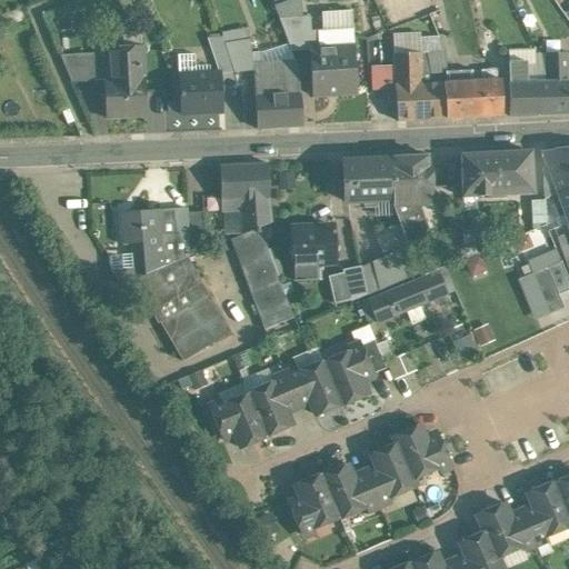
[(353,47),(309,49),(312,96),(357,92),(353,47)]
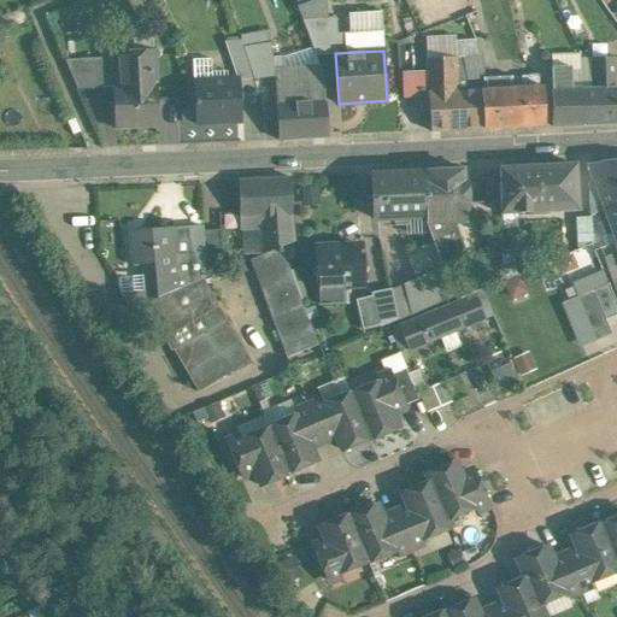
[(157,127),(153,54),(118,56),(119,86),(112,86),(115,129),(157,127)]
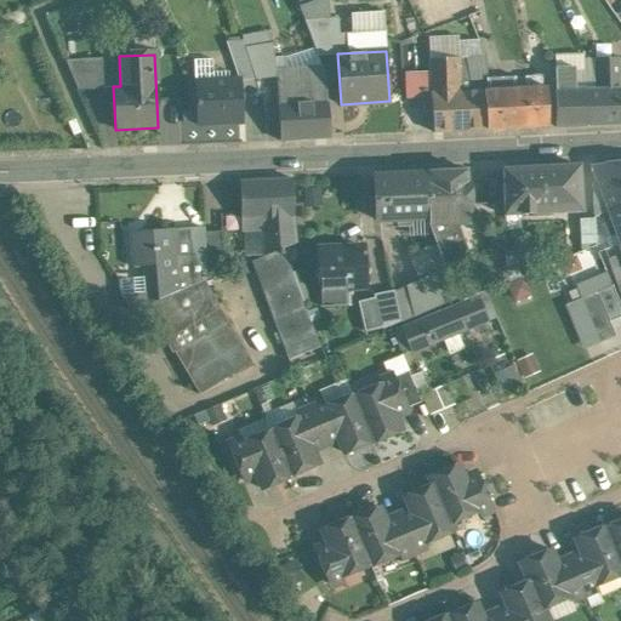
[(582,55),(554,55),(554,68),(574,68),(575,90),(584,90),(582,55)]
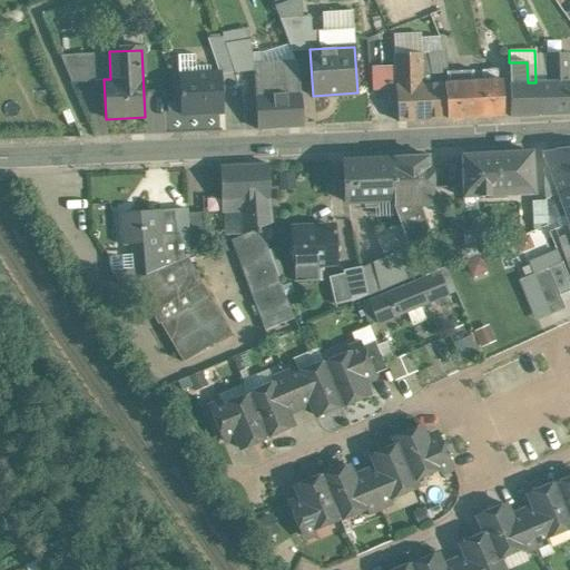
[(444,51),(428,53),(430,69),(445,66),(444,51)]
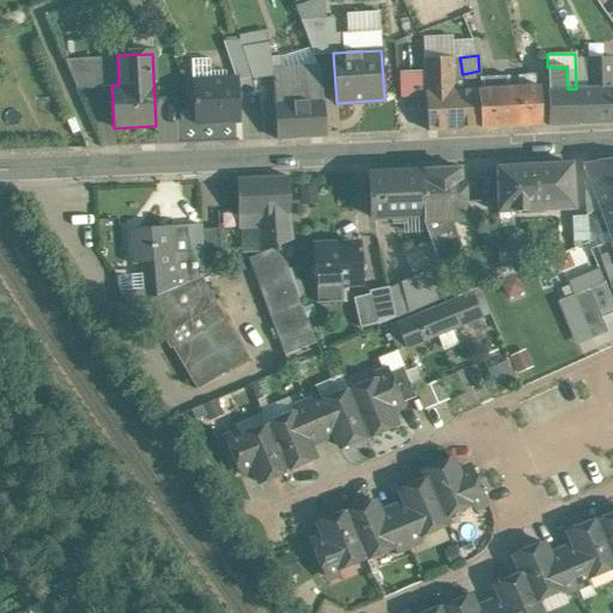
[(101,56),(64,59),(76,87),(102,86),(101,56)]
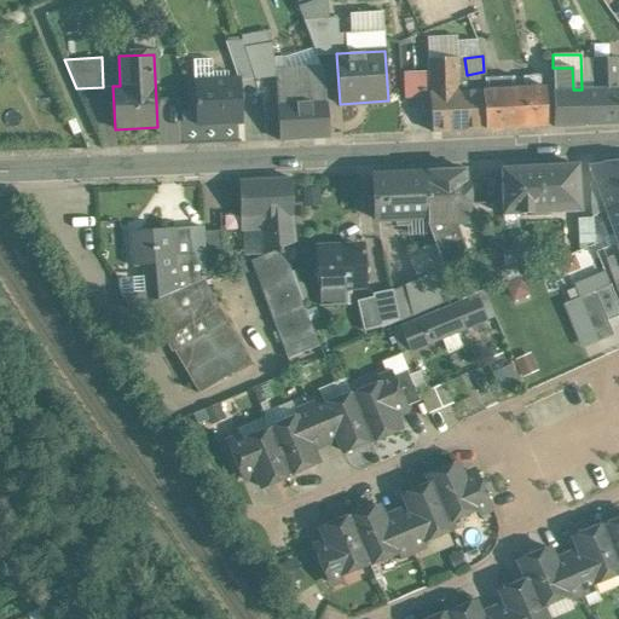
[(457,58),(428,59),(429,93),(458,92),(457,58)]
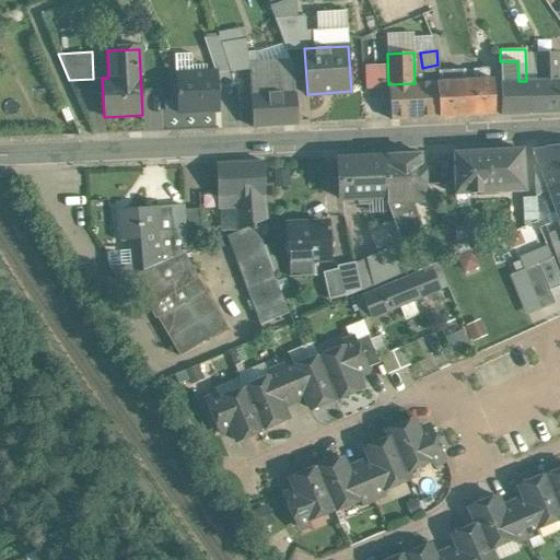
[(559,72),(559,53),(537,54),(538,80),(526,81),(527,114),(559,112),(559,72)]
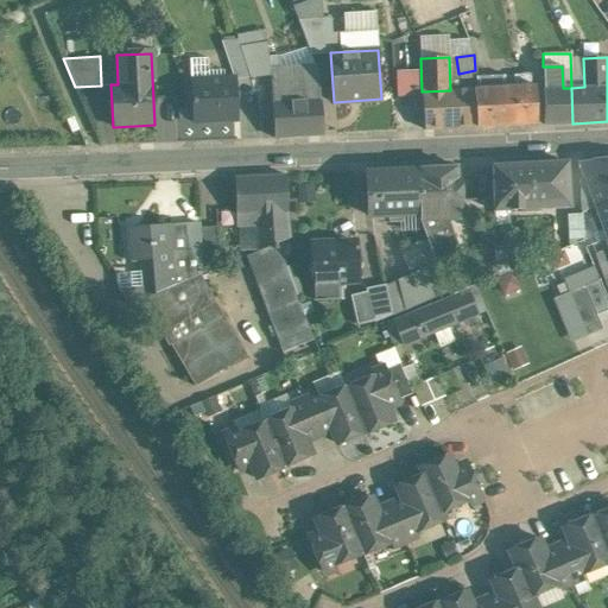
[(234,77),(208,78),(207,58),(189,59),(192,122),(236,120),(234,77)]
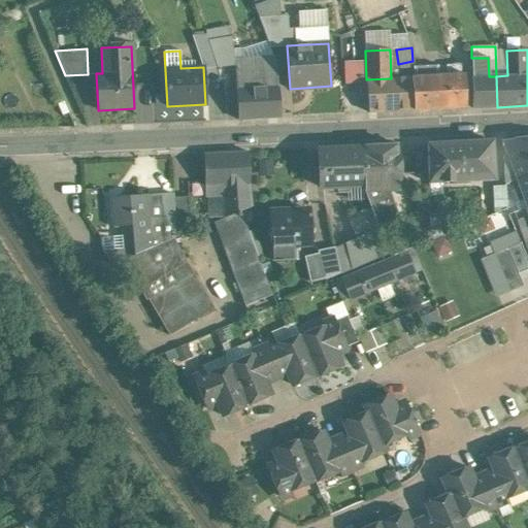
[(488,58),(471,58),(472,76),(472,108),(497,107),(496,76),(489,76),(488,58)]
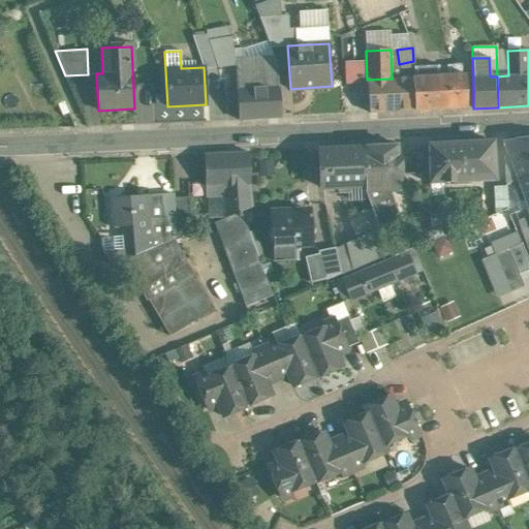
[(413,61),(399,64),(401,78),(411,78),(415,76),(413,61)]
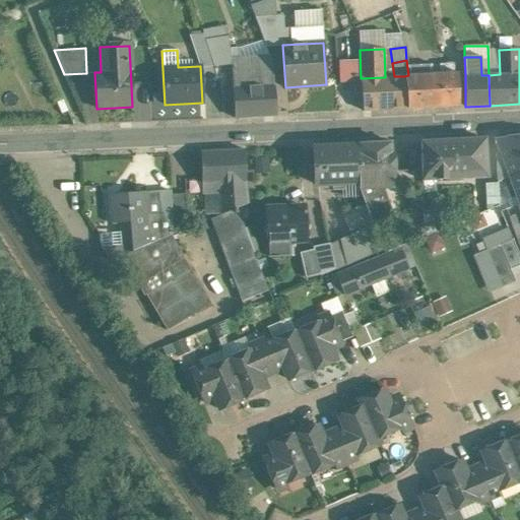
[(432,64),(418,65),(418,75),(408,75),(404,76),(407,109),(447,107),(446,89),(441,90),(440,74),(432,74),(432,64)]
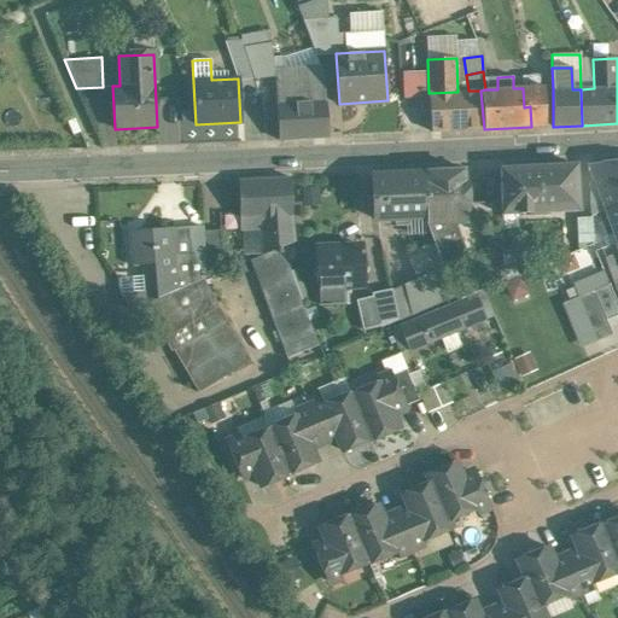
[(541,76),(522,76),(523,88),(524,108),(530,106),(531,127),(544,126),(544,87),(541,87),(541,76)]
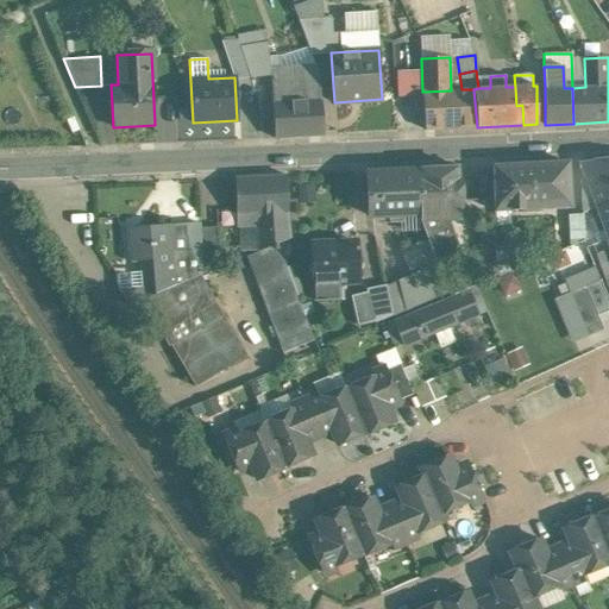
[(422,92),(425,130),(477,127),(473,89),(462,89),(451,90),(422,92)]
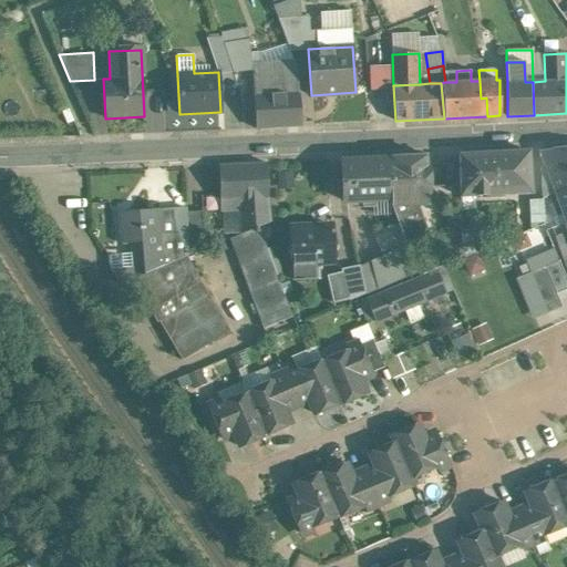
[(298,92),(255,95),(257,129),(300,125),(298,92)]
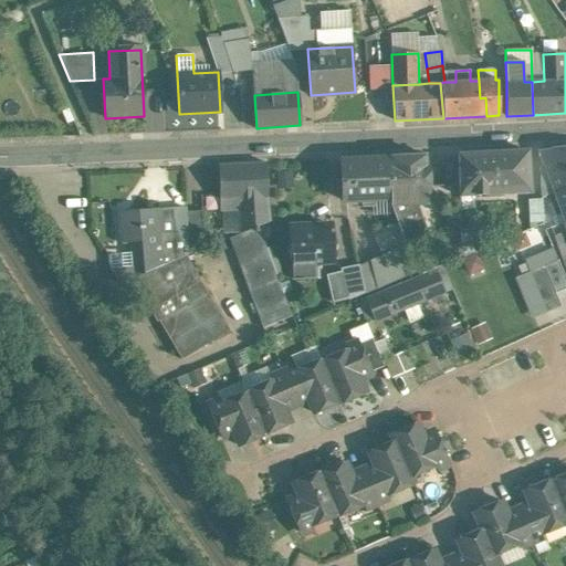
[(565,147),(538,150),(554,192),(565,187),(565,147)]
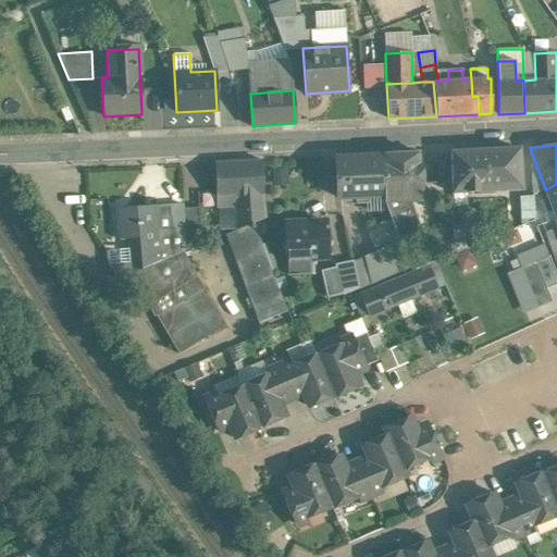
[(518,149),(484,151),(487,190),(521,188),(518,149)]
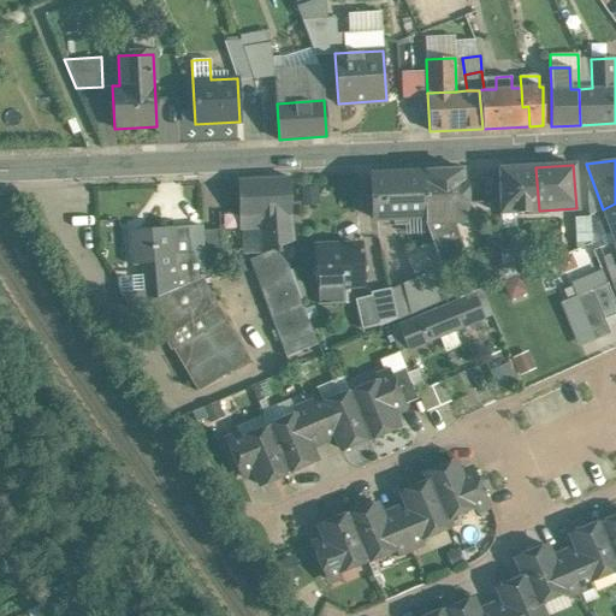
[(535,167),(498,167),(501,213),(539,211),(535,167)]
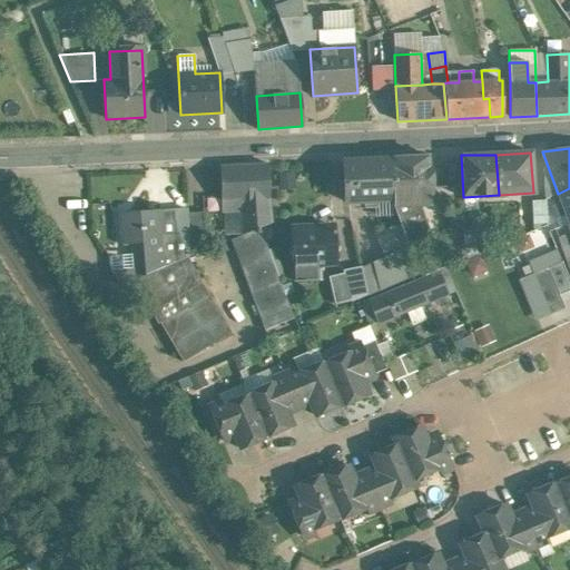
[(429,157),(392,159),(394,200),(394,205),(393,205),(400,224),(404,236),(416,232),(405,204),(420,204),(431,203),(429,157)]
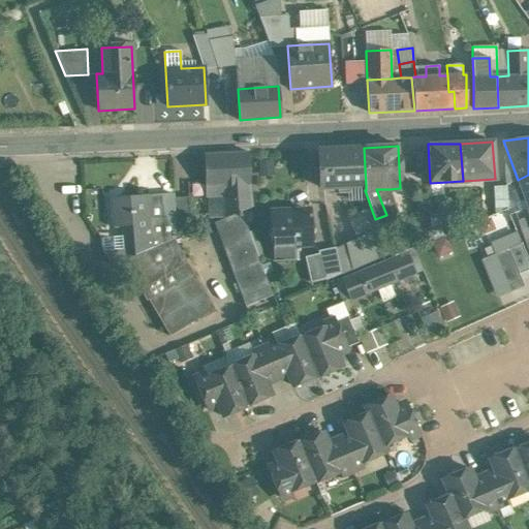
[(364,148),(317,150),(318,176),(320,176),(321,188),(366,186),(364,148)]
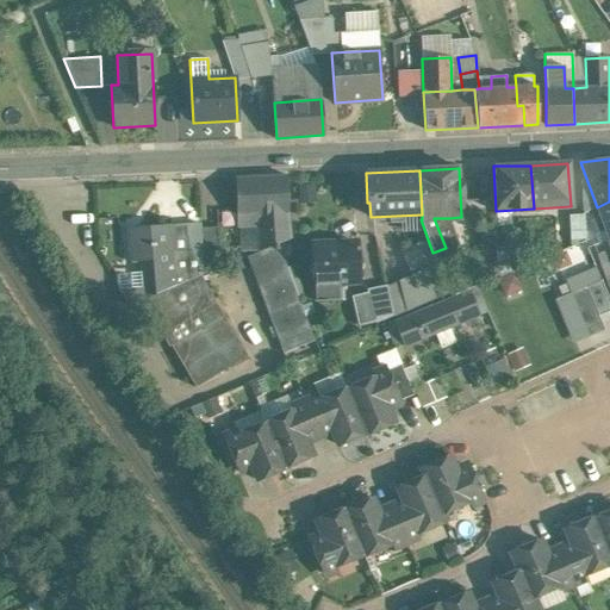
[(286,176),(236,179),(237,215),(249,215),(249,221),(256,219),(257,251),(278,243),(290,238),(287,212),(286,176)]
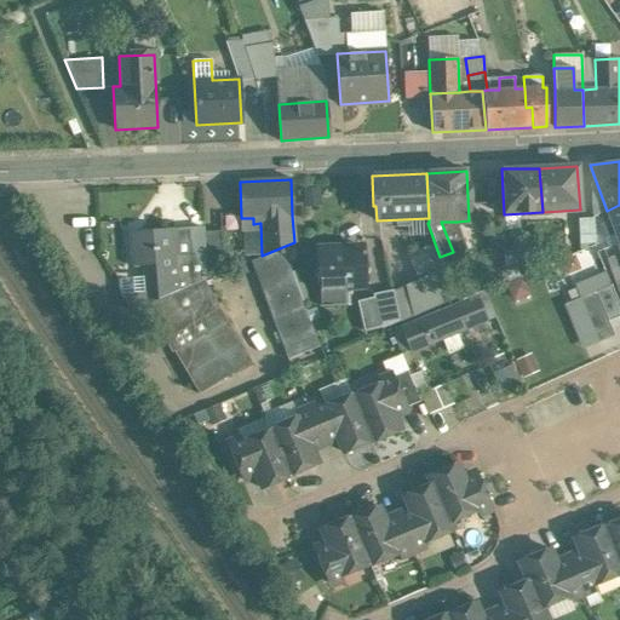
[(499,184),(488,184),(488,210),(500,208),(499,184)]
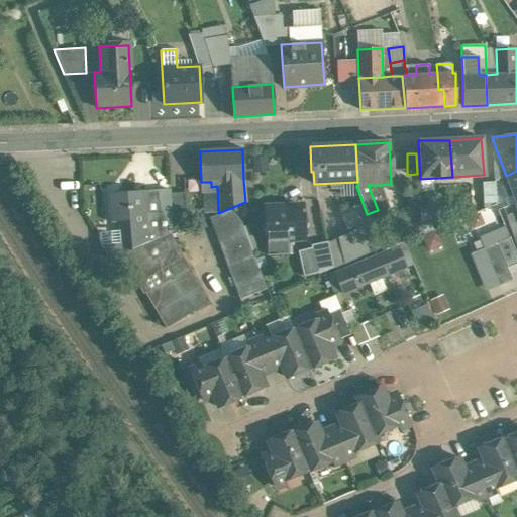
[(245,170),(267,170),(267,156),(244,156),(245,170)]
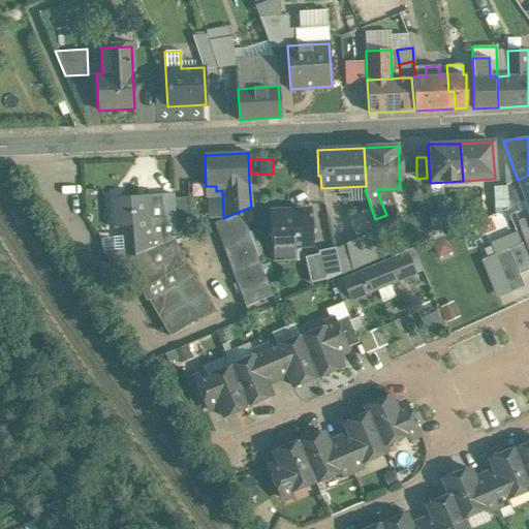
[(528,175),(518,180),(521,188),(515,190),(520,203),(525,199),(528,208),(528,207),(528,175)]
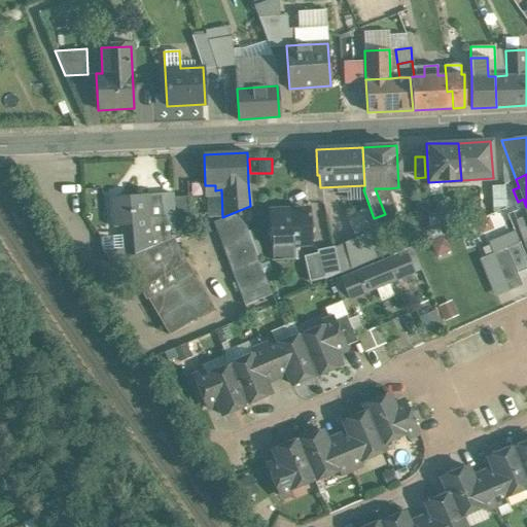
[(402,229),(388,188),(375,188),(385,214),(374,218),(378,229),(381,237),(402,229)]
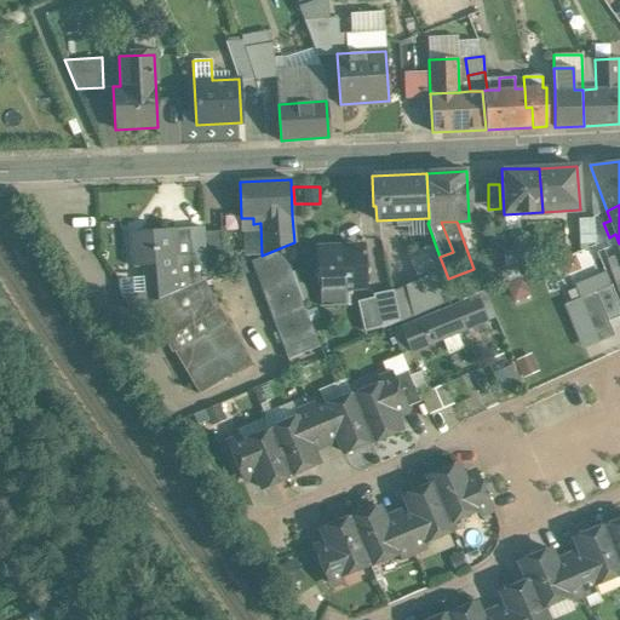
[(220,265),(222,229),(206,229),(206,265),(220,265)]
